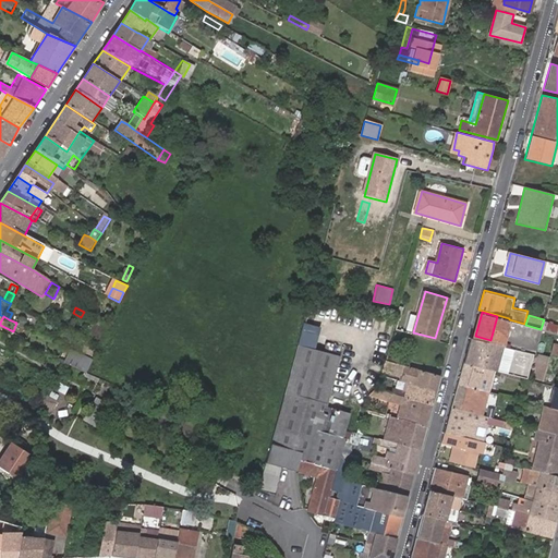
[(540,352),(546,330),(541,329),(525,325),(524,324),(509,319),(497,316),(490,340),(538,353),(540,352)]
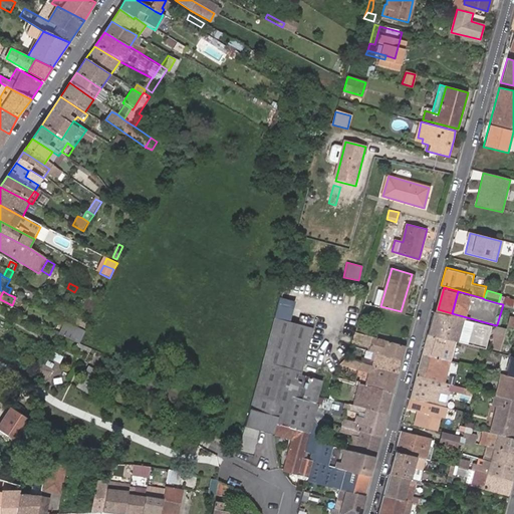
[(93,311),(99,300),(88,293),(82,304),(93,311)]
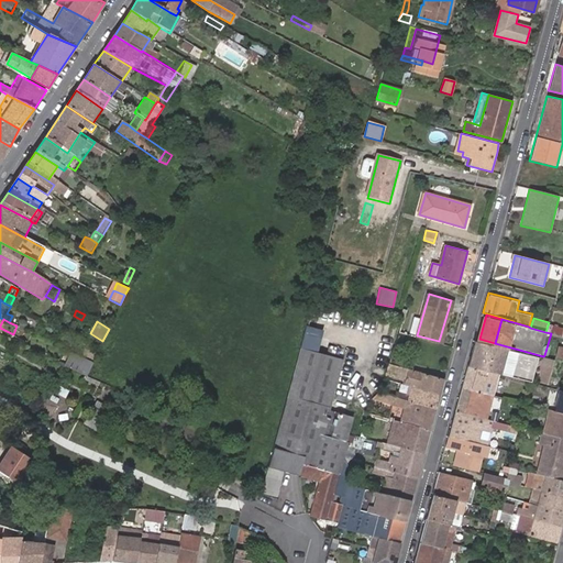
[(551,333),(562,335),(562,327),(553,324),(551,333)]
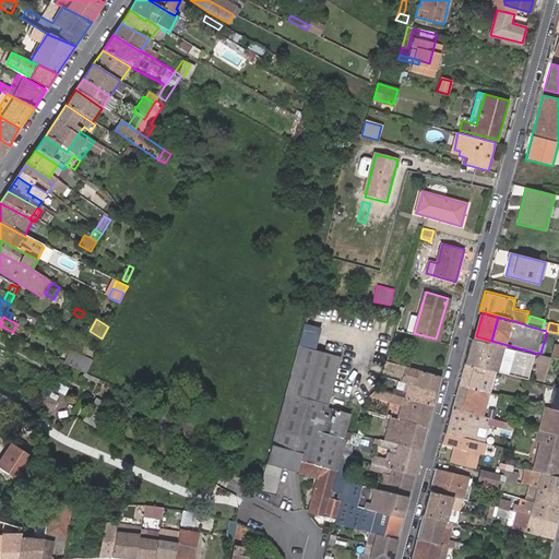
[(473,335),(466,361),(500,370),(533,379),(534,377),(539,354),(491,341),(476,336),(473,335)]
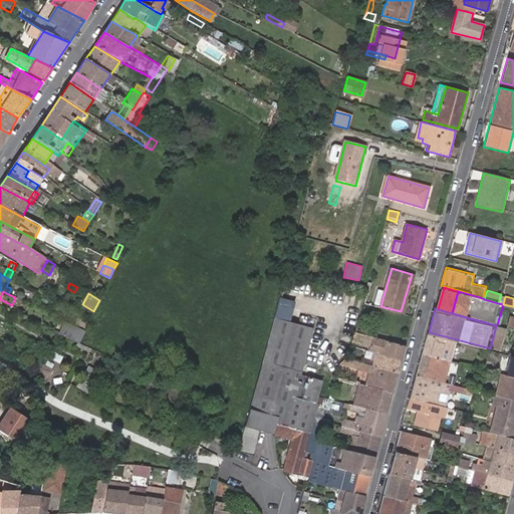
[(317,398),(322,381),(301,375),(312,328),(271,318),(260,363),(254,387),(245,423),(244,429),(238,452),(253,456),(259,432),(272,436),(291,441),(281,472),(294,476),(307,478),(313,456),(303,453),(308,429),(310,429),(317,398)]
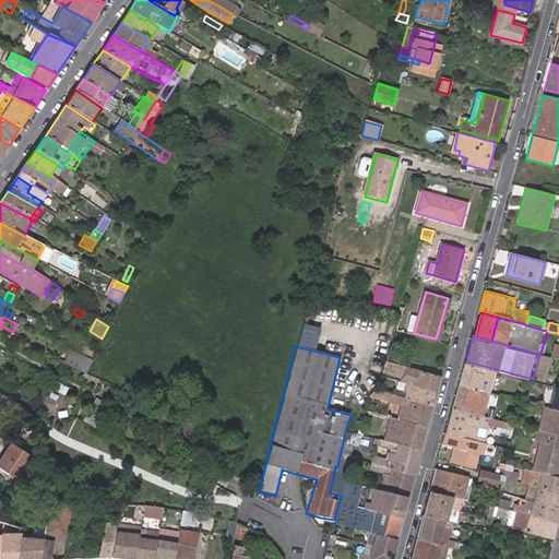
[(93,358),(73,349),(67,365),(86,373),(93,358)]
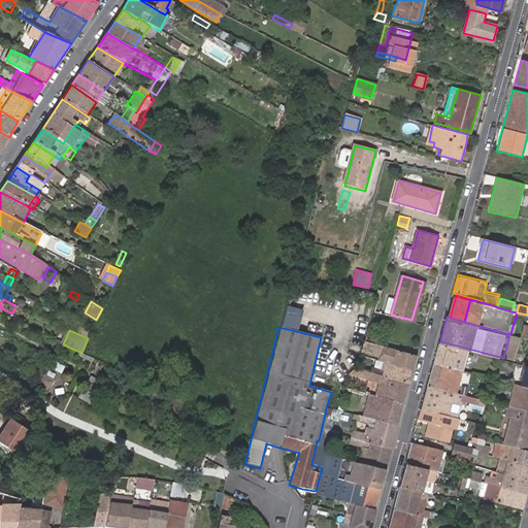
[(510,333),(509,334),(504,356),(518,359),(524,336),(510,333)]
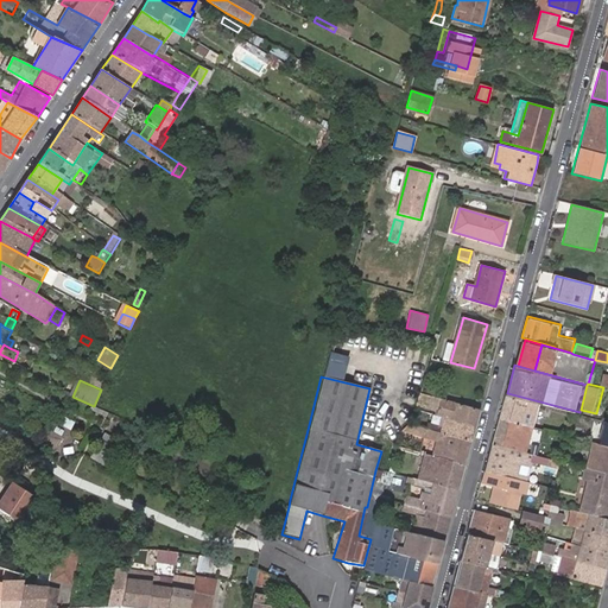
[(472,442),(481,410),(434,397),(436,388),(423,385),(419,397),(432,400),(430,409),(442,412),(436,432),(472,442)]
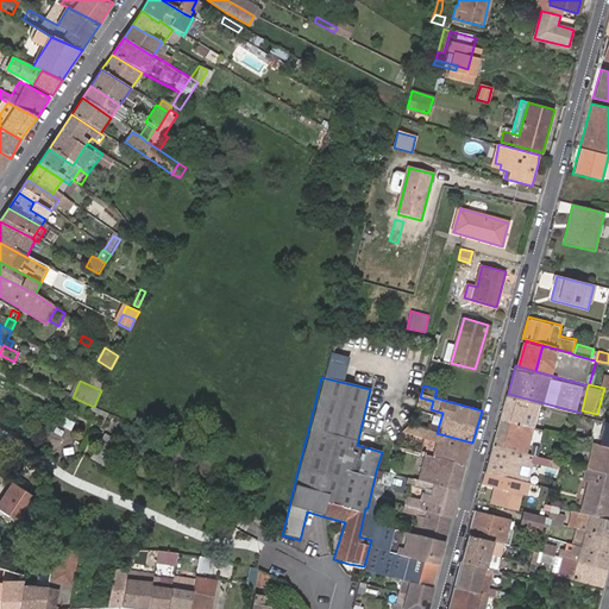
[(508,394),(501,416),(538,426),(545,403),(508,394)]
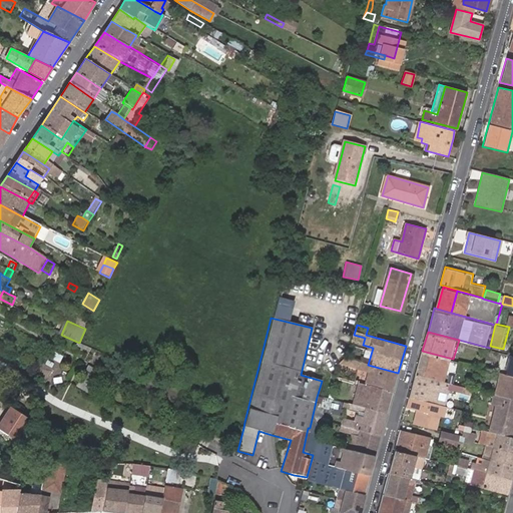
[(453,359),(422,351),(416,372),(447,381),(448,377),(451,367),(453,359)]
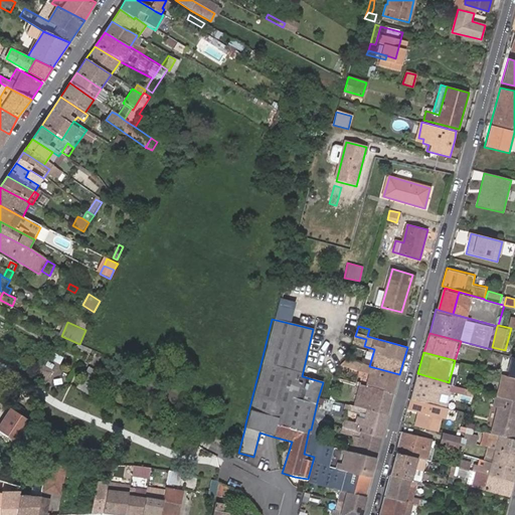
[(366,365),(346,359),(344,365),(365,370),(369,372),(366,386),(394,394),(399,374),(369,366),(366,365)]
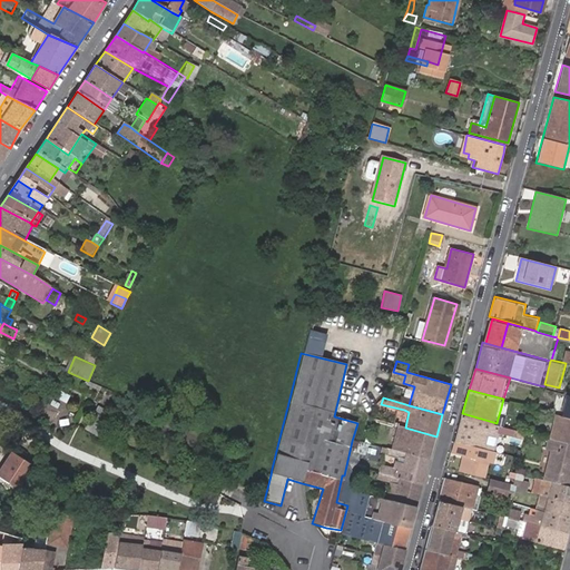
[(497,423),(462,413),(455,440),(493,450),(498,435),(503,436),(503,434),(522,439),(526,431),(497,423)]
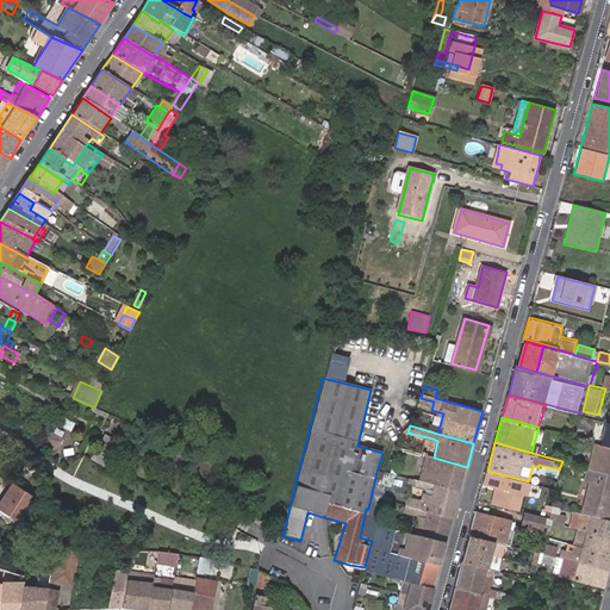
[(609,446),(597,442),(590,468),(609,473),(609,446)]
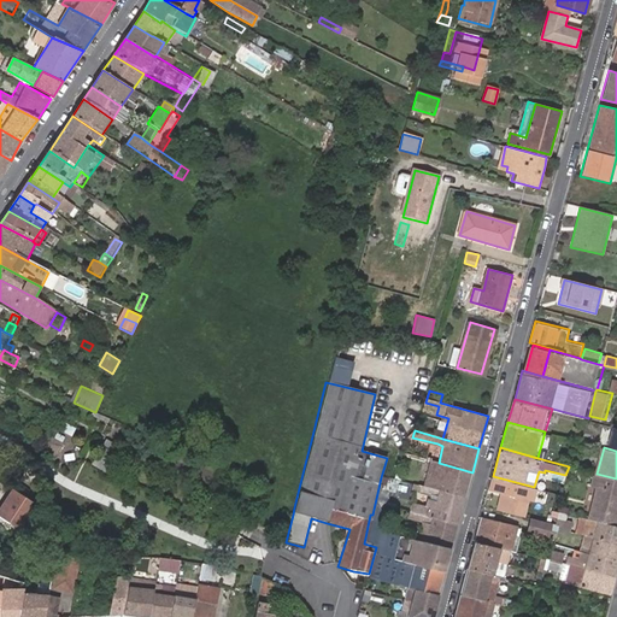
[(97,450),(92,460),(107,469),(112,458),(97,450)]
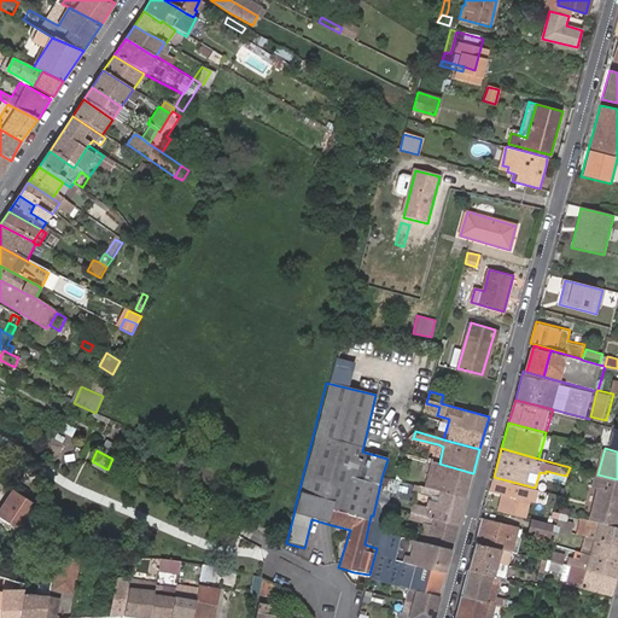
[(63,456),(65,464),(75,460),(73,453),(63,456)]
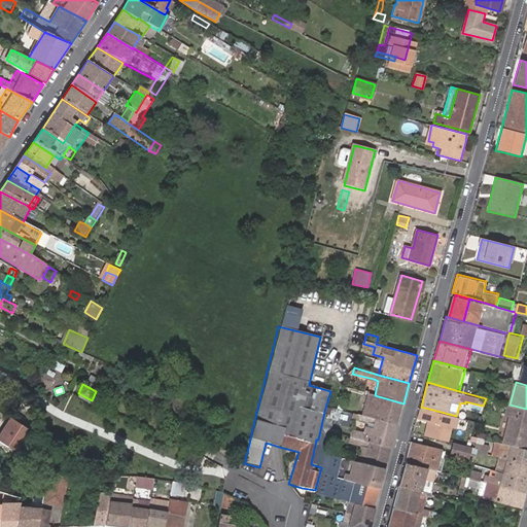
[(367,393),(361,416),(397,425),(403,403),(375,395),(367,393)]
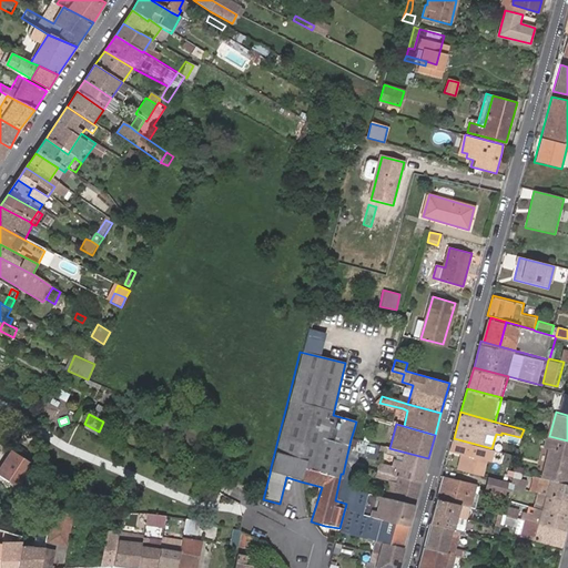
[(567,440),(549,436),(547,435),(536,476),(550,479),(567,484),(567,477),(567,440)]
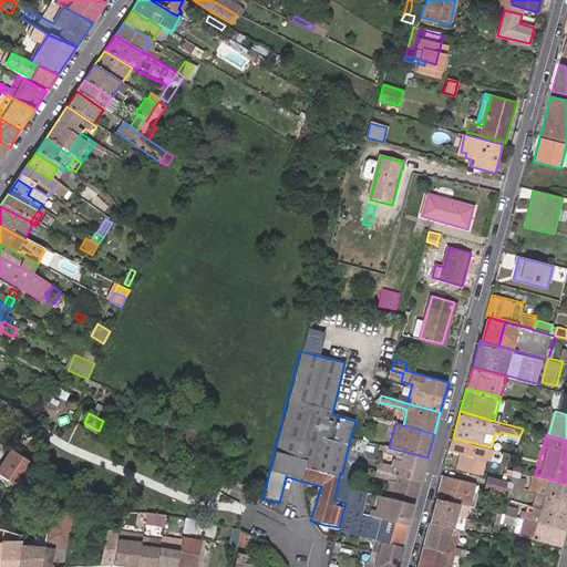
[(491,447),(453,437),(450,449),(461,451),(456,467),(482,474),(486,460),(492,461),(495,449),(491,447)]
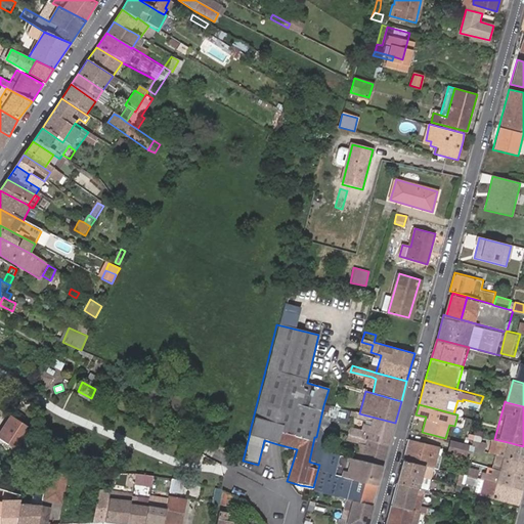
[(349,434),(389,445),(395,423),(359,413),(355,428),(351,427),(349,434)]
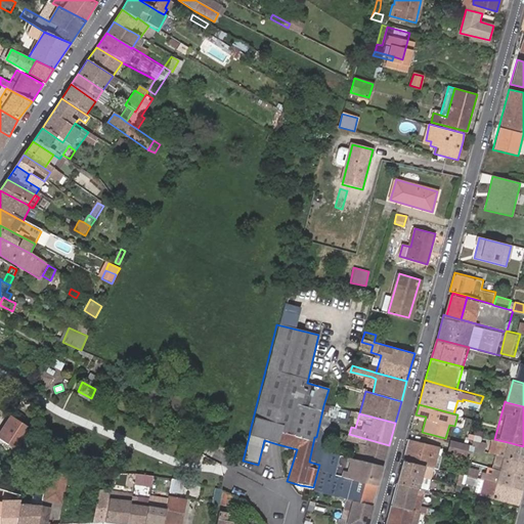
[(0,428),(0,440),(11,448),(26,428),(9,416),(0,428)]
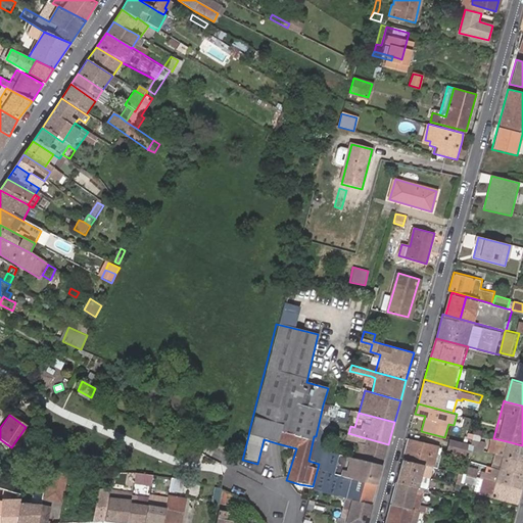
[(382,465),(388,444),(348,433),(346,439),(366,444),(362,459),(382,465)]
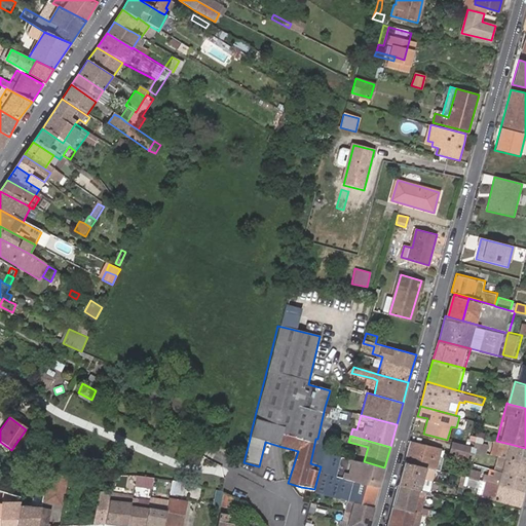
[(442,448),(411,440),(406,460),(427,466),(433,467),(436,468),(439,456),(442,448)]
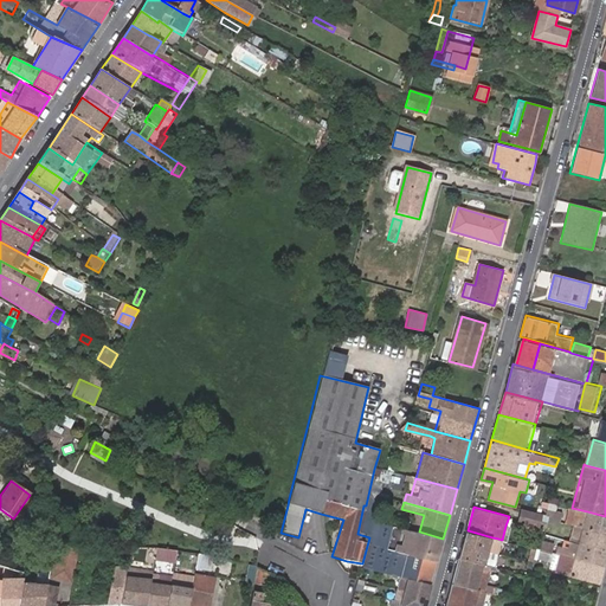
[(543,515),(519,508),(514,523),(539,530),(543,515)]
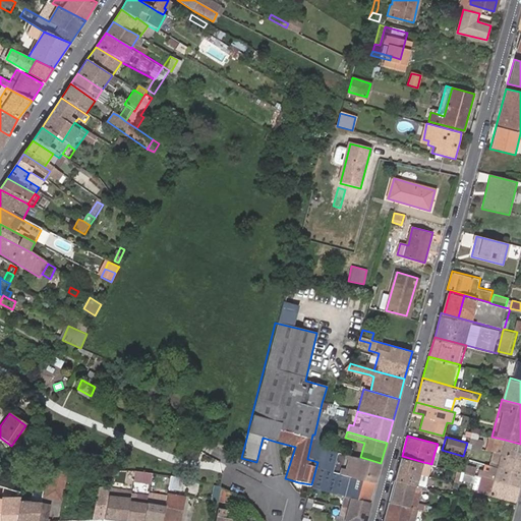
[(470,446),(480,449),(482,440),(472,437),(470,446)]
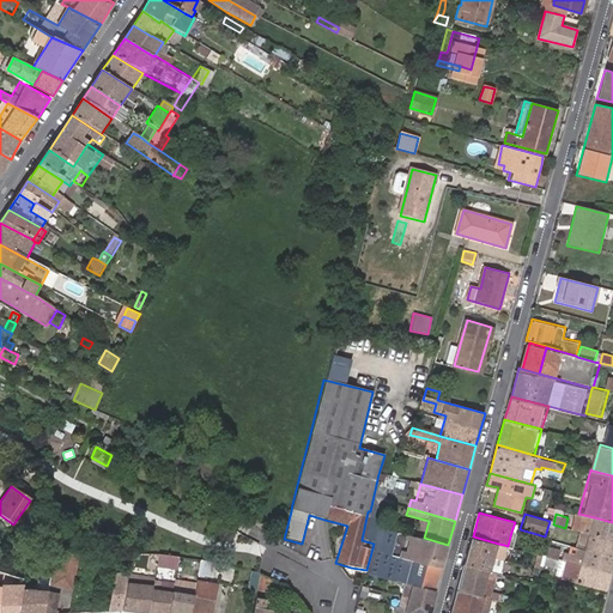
[(612,522),(594,517),(588,534),(612,541),(612,522)]
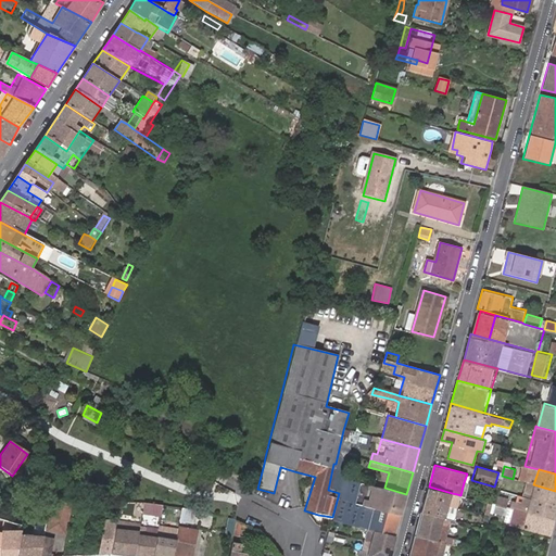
[(395,536),(406,494),(384,488),(344,477),(339,493),(332,517),(332,519),(368,529),(374,531),(395,536)]
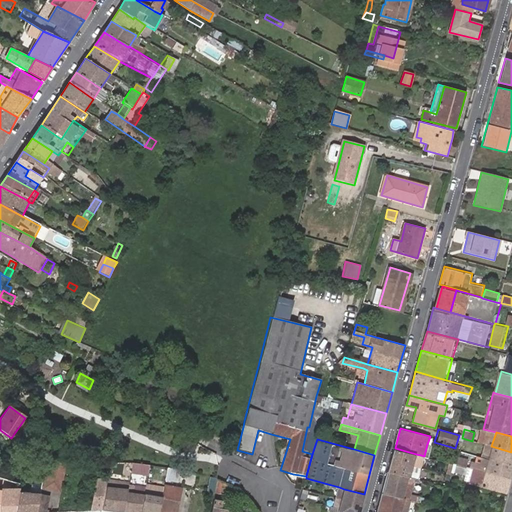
[(427,444),(424,456),(429,457),(432,446),(427,444)]
